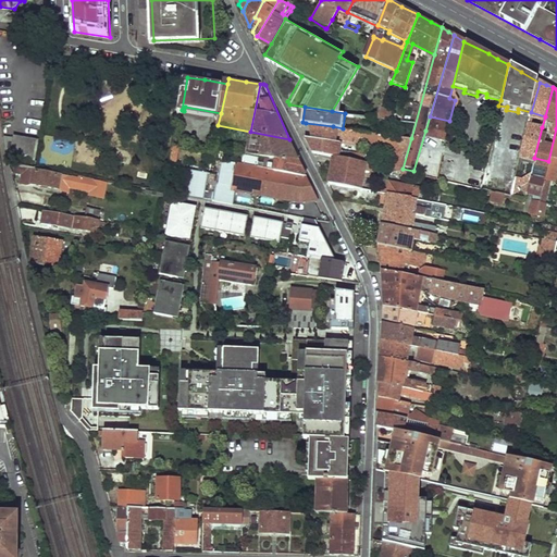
[(391,112),(381,109),(378,116),(388,120),(391,112)]
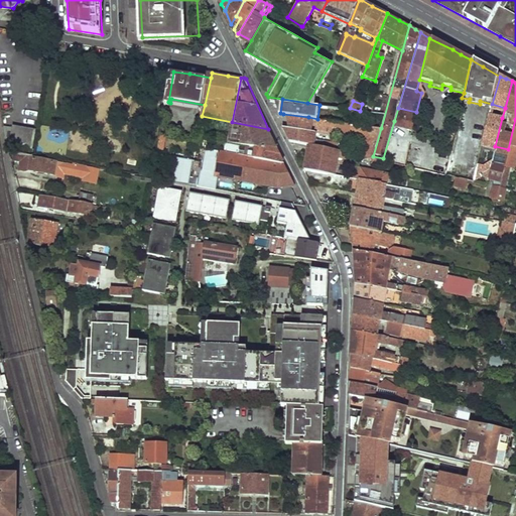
[(416,112),(398,108),(394,121),(413,125),(416,112)]
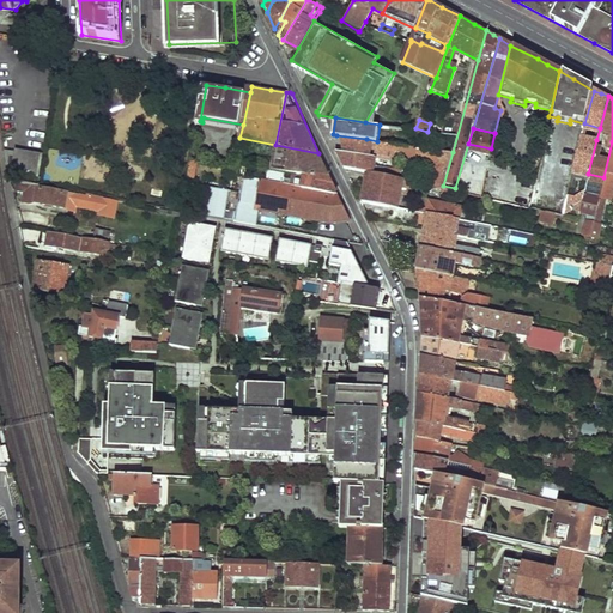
[(337,135),(335,147),(344,164),(366,169),(371,170),(372,155),(365,153),(366,139),(337,135)]
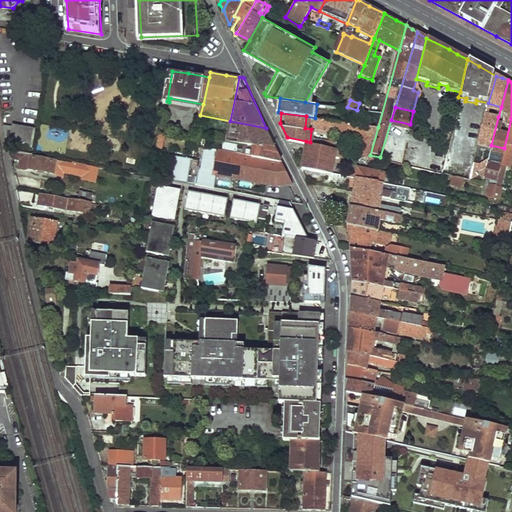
[(486,114),(478,143),(491,145),(498,117),(486,114)]
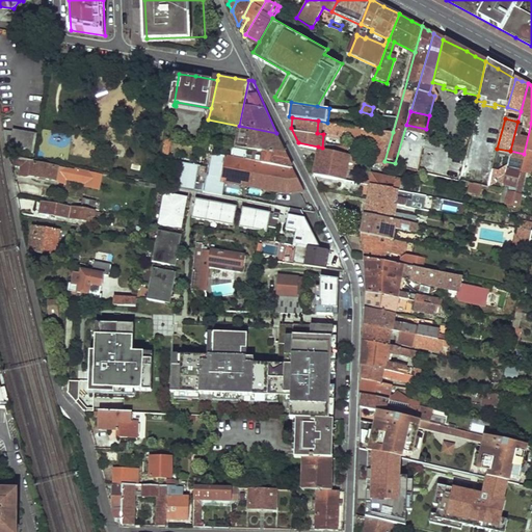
[(376,141),(372,158),(384,161),(393,132),(327,123),(325,134),(376,141)]
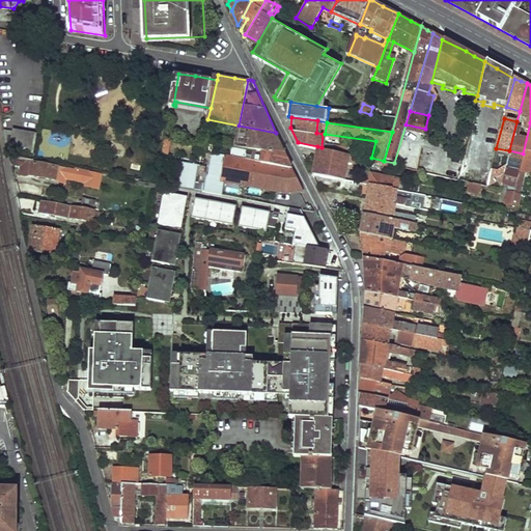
[(530,122),(523,154),(519,167),(530,170),(530,122)]
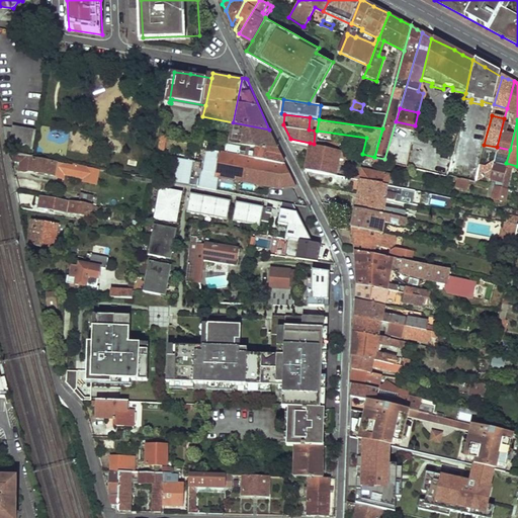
[(233,122),(229,143),(254,147),(279,152),(269,130),(233,122)]
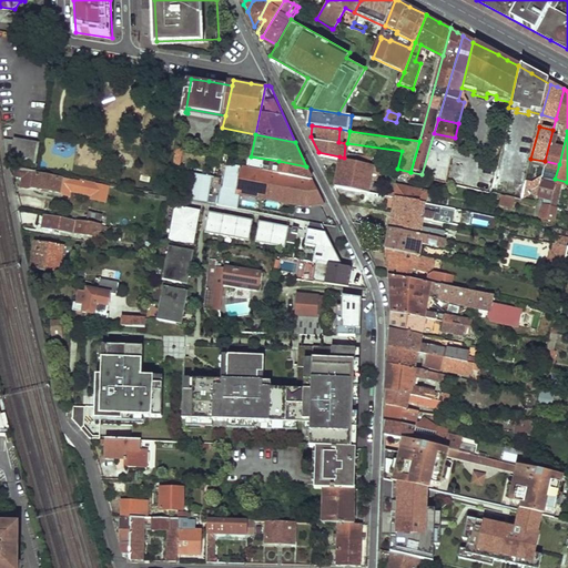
[(41,145),(7,139),(9,159),(38,164),(41,145)]
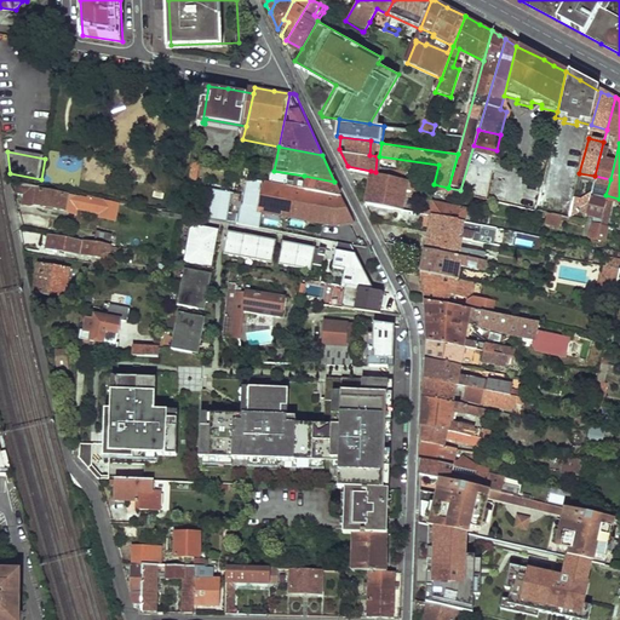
[(379,166),(377,172),(402,178),(405,171),(379,166)]
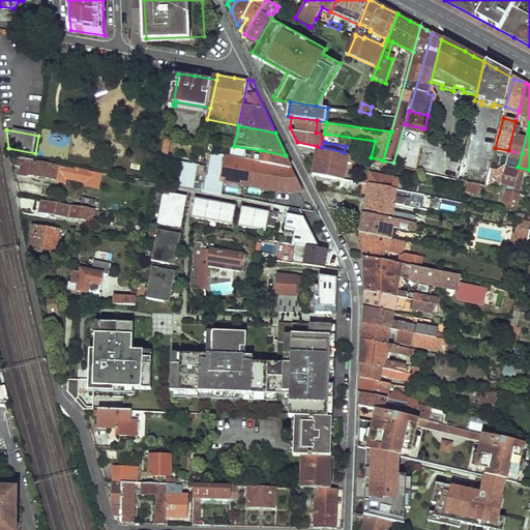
[(317,146),(312,171),(342,176),(345,159),(354,162),(356,154),(344,152),(322,147),(321,147),(317,146)]
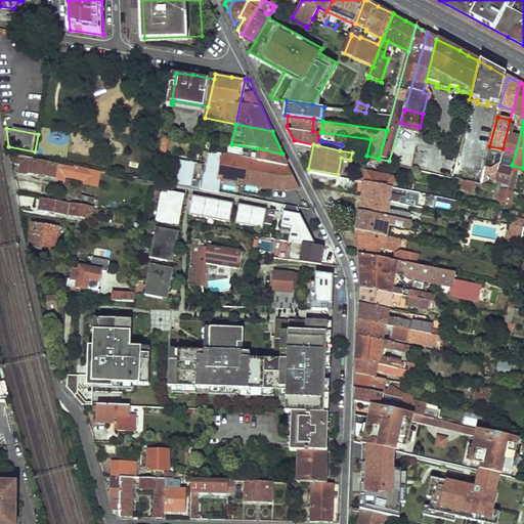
[(257,148),(255,156),(244,154),(243,158),(288,167),(282,154),(257,148)]
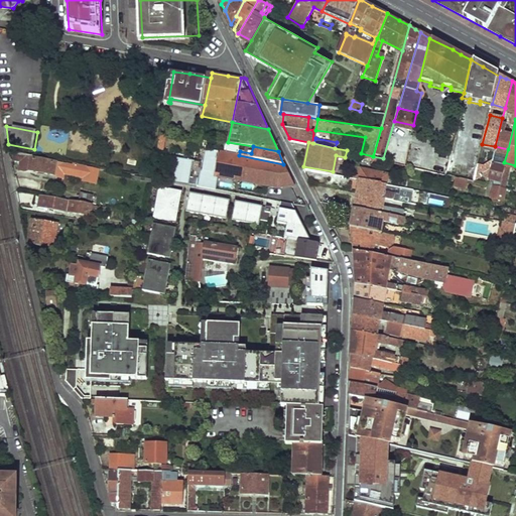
[(207,149),(201,187),(217,189),(219,172),(277,182),(276,186),(295,185),(283,164),(239,155),(207,149)]
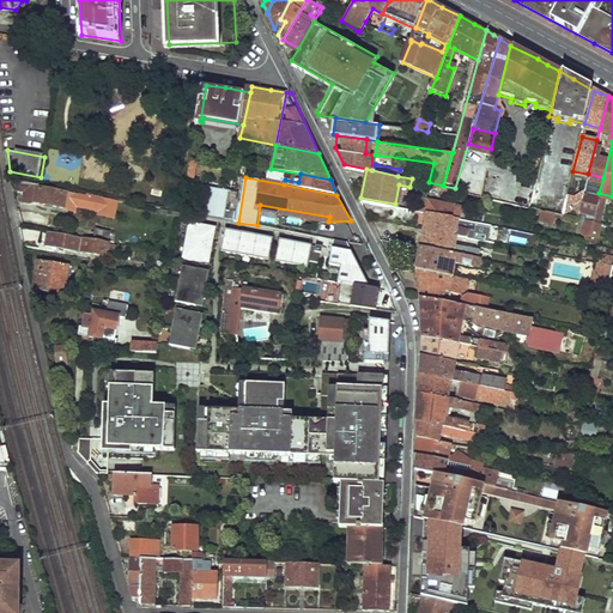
[(86,198),(40,189),(40,186),(18,181),(17,189),(25,190),(24,200),(31,202),(35,200),(62,205),(65,210),(74,211),(76,205),(84,207),(86,198)]
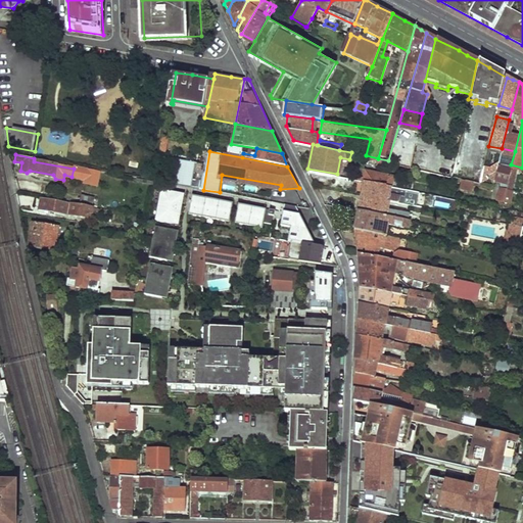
[(484,162),(480,179),(489,173),(492,179),(493,179),(498,160),(500,156),(491,164),(484,162)]
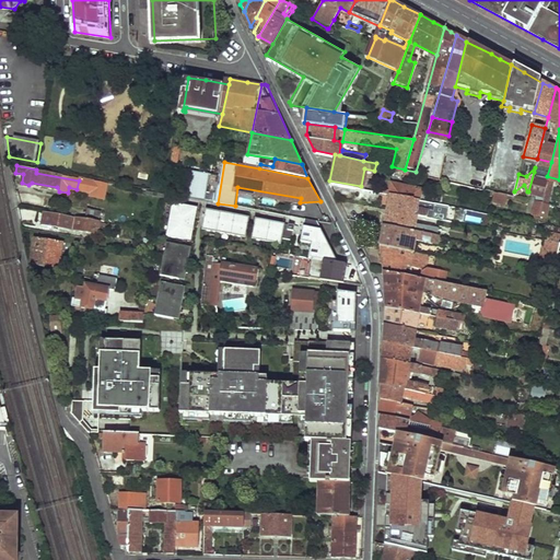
[(194,171),(189,198),(214,202),(219,176),(194,171)]
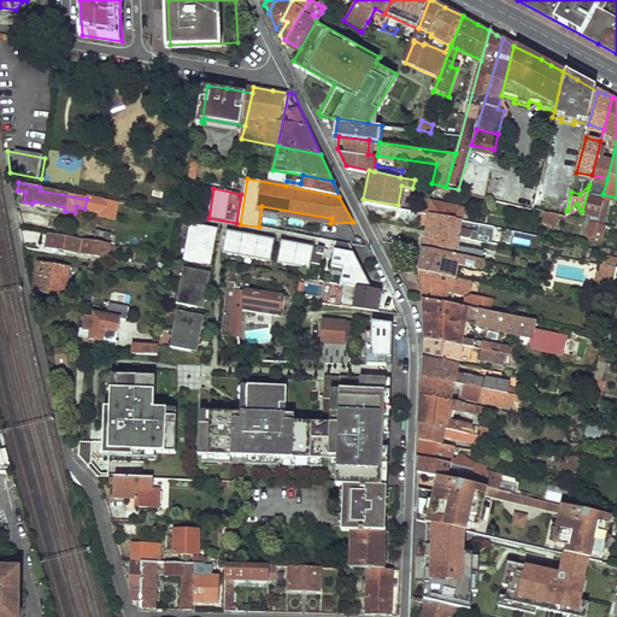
[(604,193),(588,189),(583,211),(598,215),(603,194),(604,193)]
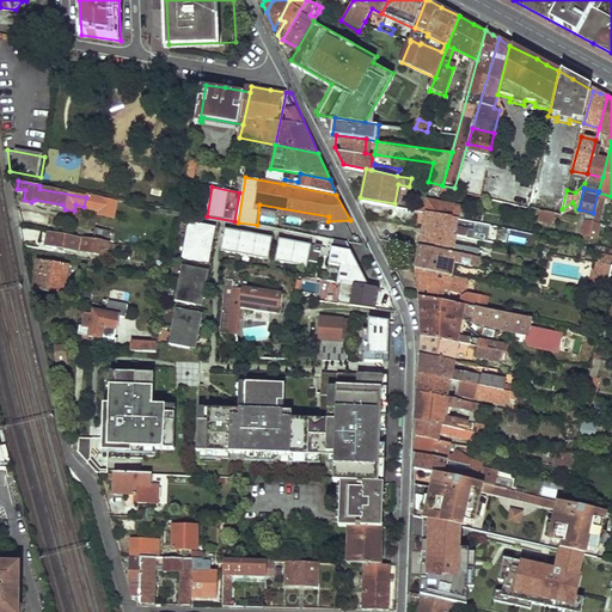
[(111,200),(92,197),(90,208),(109,210),(111,200)]
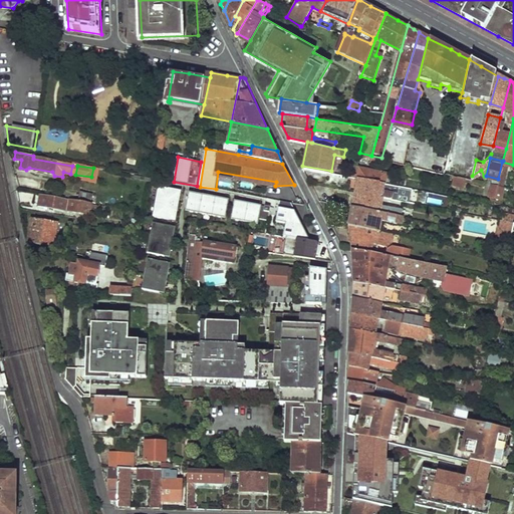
[(357,166),(356,176),(383,181),(386,172),(357,166)]
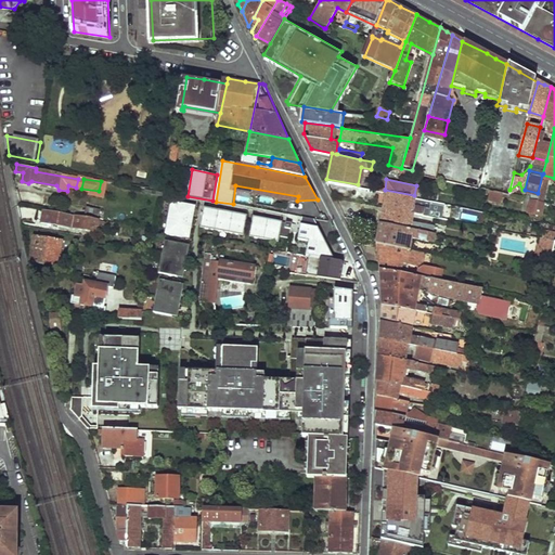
[(501,190),(489,188),(488,197),(499,199),(501,190)]
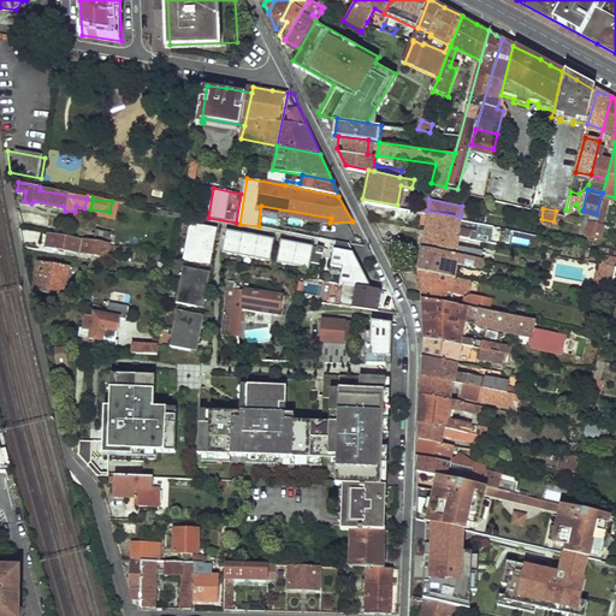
[(427,211),(425,226),(457,232),(497,240),(498,234),(458,226),(460,217),(427,211)]
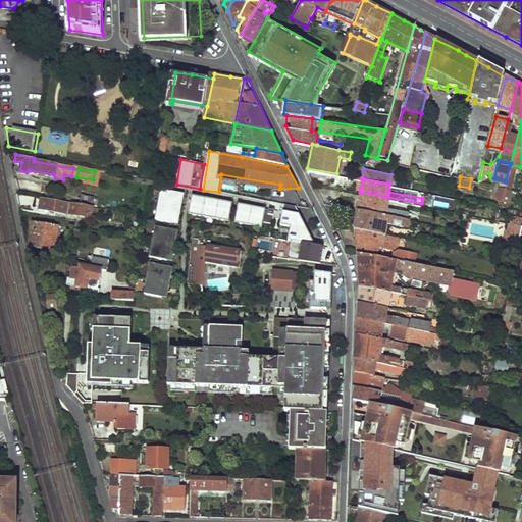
[(510,188),(499,186),(497,195),(508,197),(510,188)]
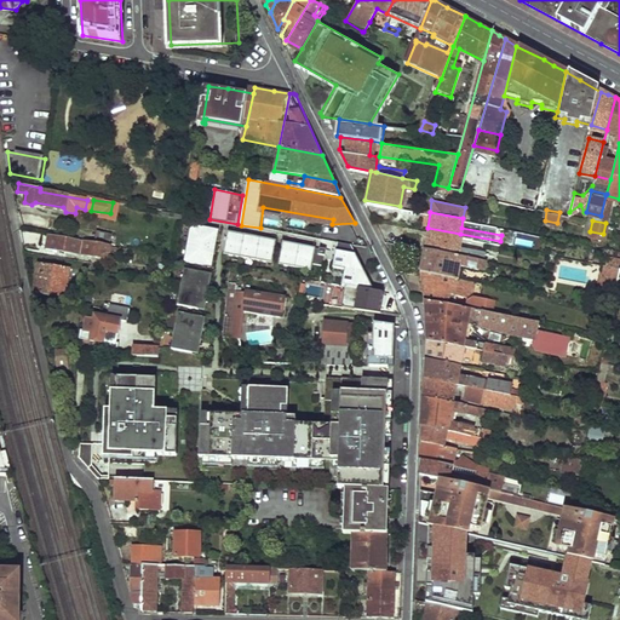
[(217,230),(190,224),(184,260),(211,265),(217,230)]
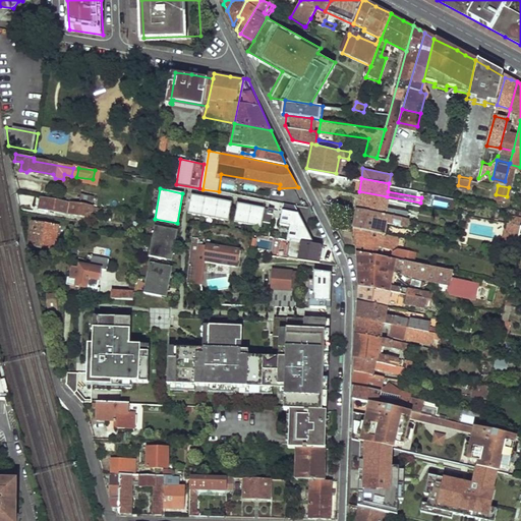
[(78,190),(77,203),(93,206),(95,193),(78,190)]
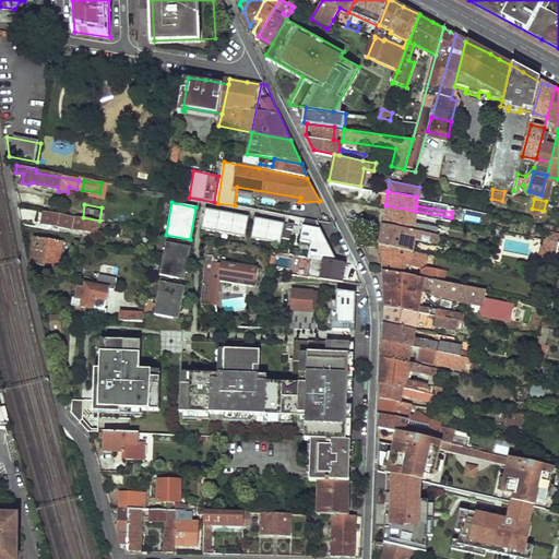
[(385,205),(382,223),(438,234),(440,225),(414,219),(415,211),(385,205)]
